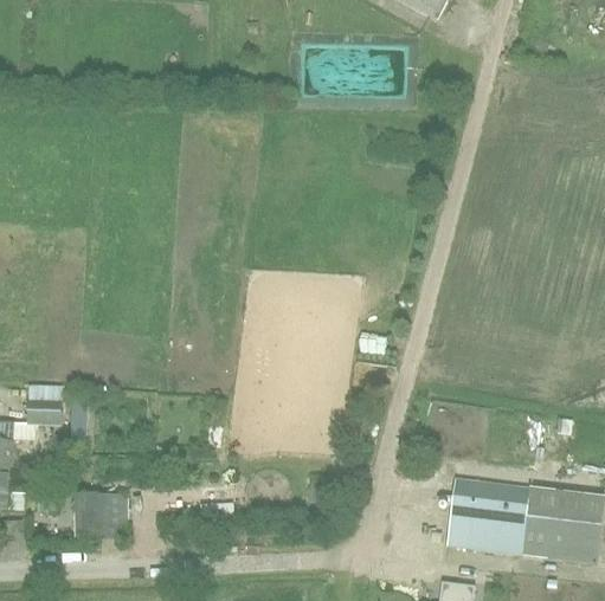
[(407,0),(438,17),(446,0),(407,0)]
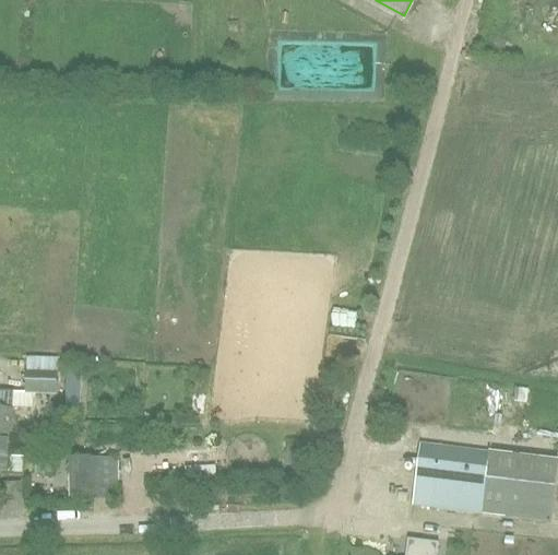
[(61,367),(61,355),(31,354),(31,367),(61,367)]
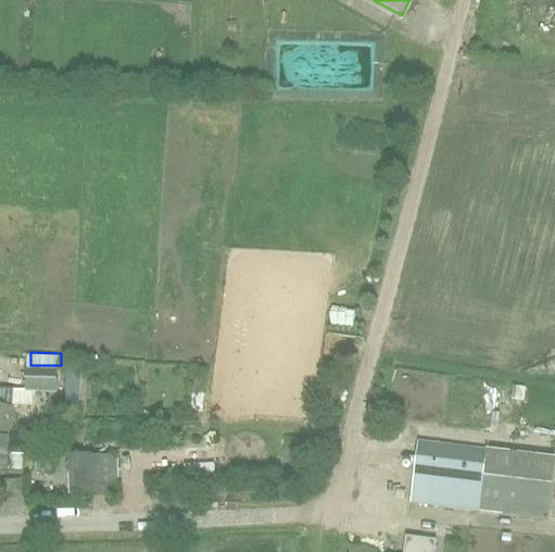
[(27,366),(26,388),(36,389),(58,390),(59,368),(27,366)]
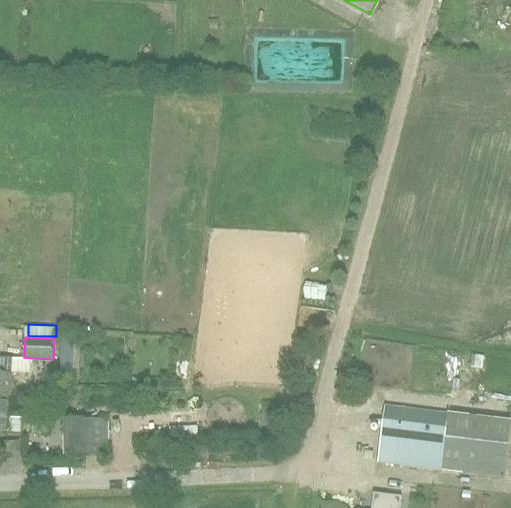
[(78,375),(79,338),(63,338),(63,375),(78,375)]
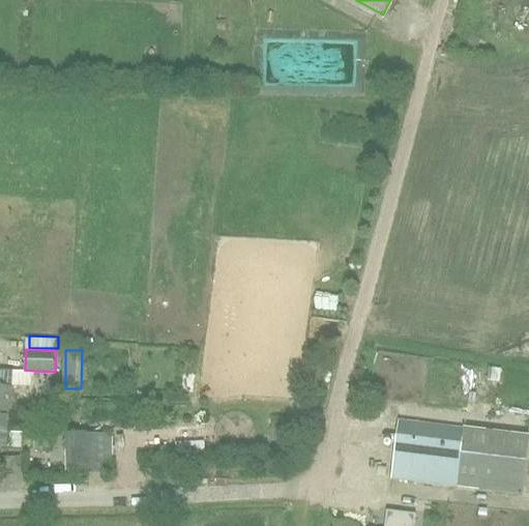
[(445,384),(446,362),(436,361),(434,383),(445,384)]
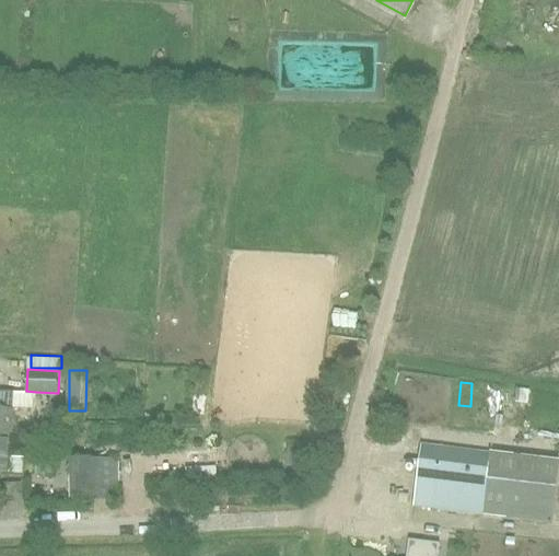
[(13,406),(12,406),(13,390),(0,389),(0,429),(12,430),(13,406)]
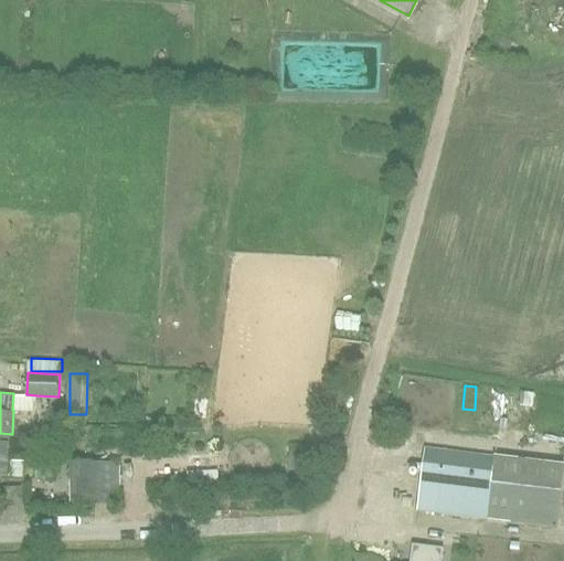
[(24,434),(12,434),(0,433),(0,473),(7,474),(8,453),(23,454),(24,434)]
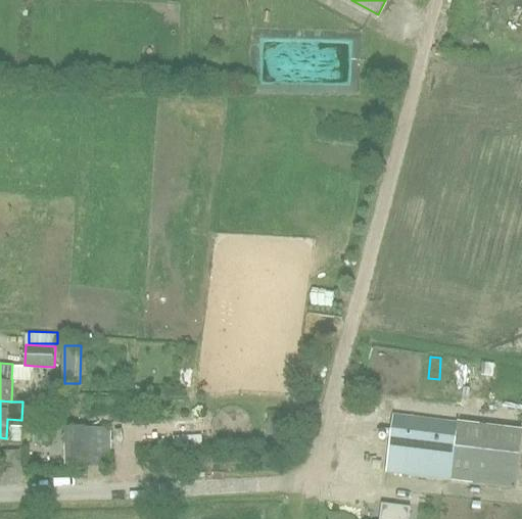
[(521,429),(458,421),(393,414),(387,469),(471,479),(471,480),(516,486),(521,440),(521,429)]
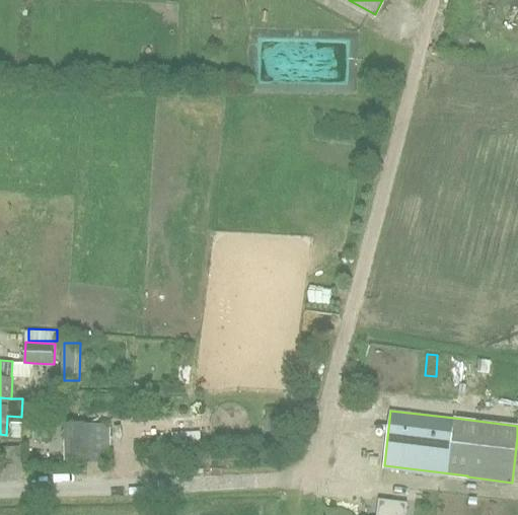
[(9,434),(23,434),(23,418),(9,418),(9,434)]
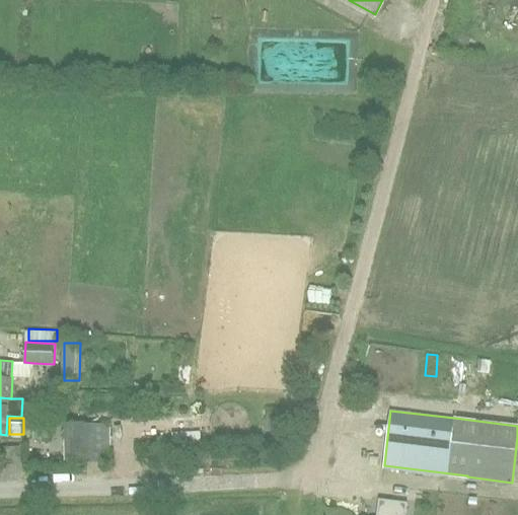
[(65,460),(113,459),(112,422),(65,424),(65,460)]
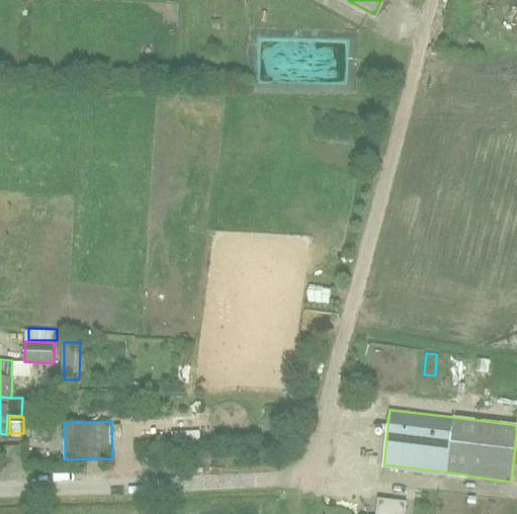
[(50,435),(50,425),(35,425),(36,435),(50,435)]
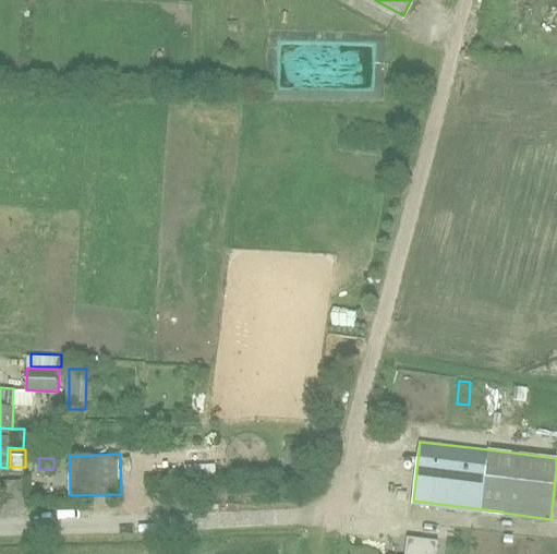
[(404,553),(435,553),(437,540),(407,537),(404,553)]
